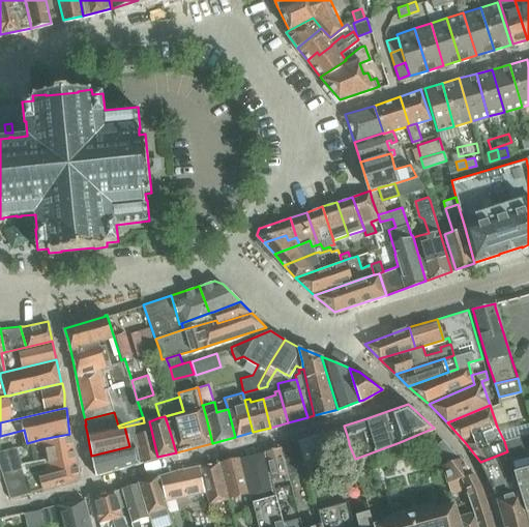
[(129,446),(91,456),(95,474),(140,463),(140,462),(136,445),(139,444),(136,433),(151,430),(149,421),(144,422),(124,427),(129,446)]
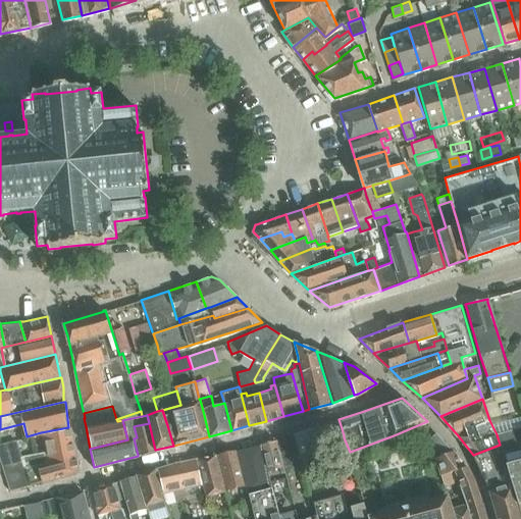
[(314,427),(294,433),(302,462),(324,455),(320,445),(344,437),(344,435),(341,425),(339,419),(314,427)]
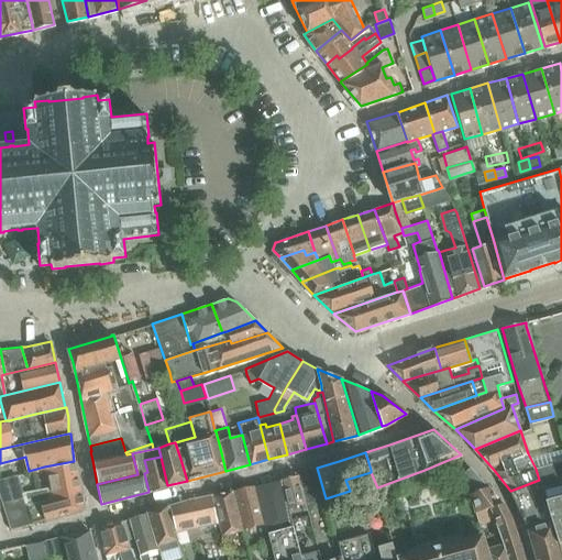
[(161,457),(144,460),(147,472),(152,490),(167,485),(161,457)]
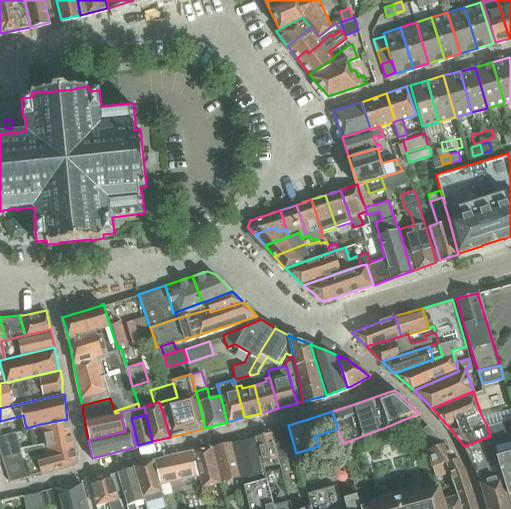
[(45,441),(21,445),(23,453),(25,458),(25,460),(74,448),(68,419),(67,419),(40,424),(45,441)]
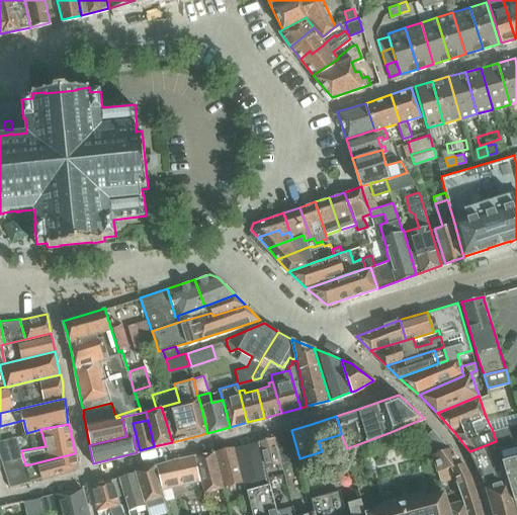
[(507,481),(516,514),(516,424),(493,431),(496,441),(498,445),(499,450),(502,462),(507,481)]
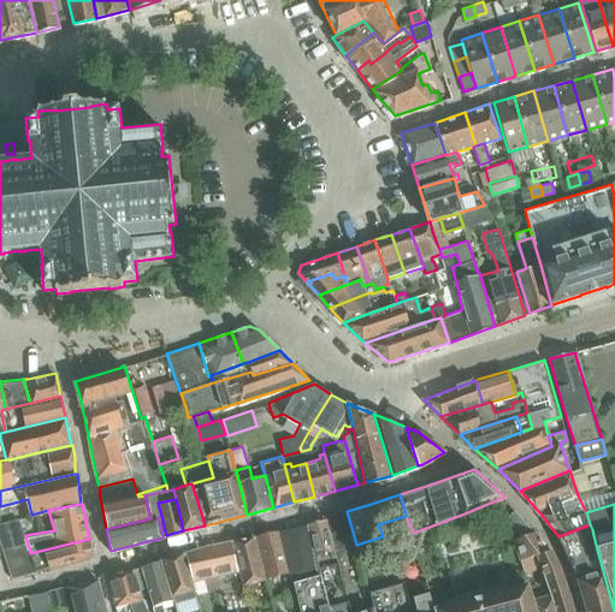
[(515,509),(508,515),(515,538),(527,533),(536,530),(519,514),(515,509)]
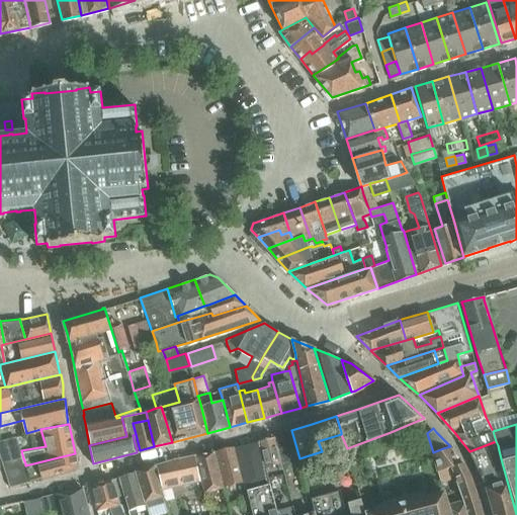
[(274,435),(281,460),(298,456),(291,430),(274,435)]
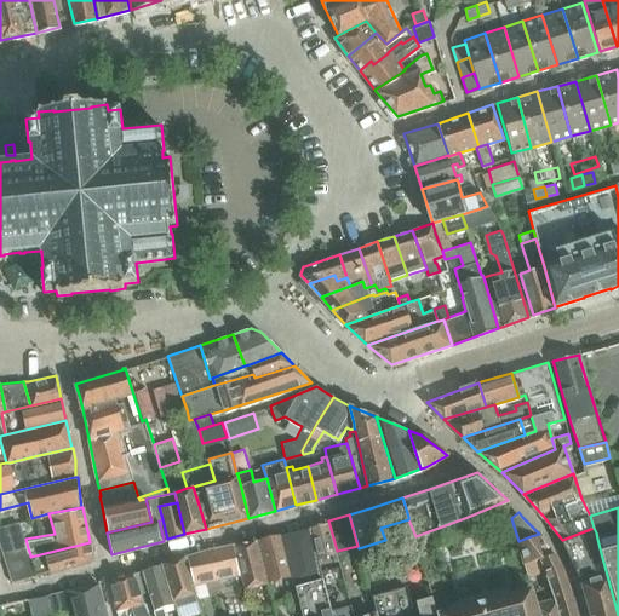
[(19,520),(0,525),(0,542),(4,556),(28,548),(26,539),(19,520)]
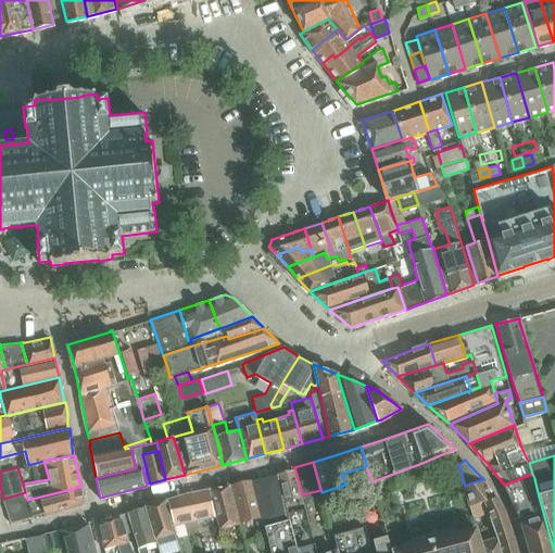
[(302,494),(294,467),(277,473),(285,501),(302,494)]
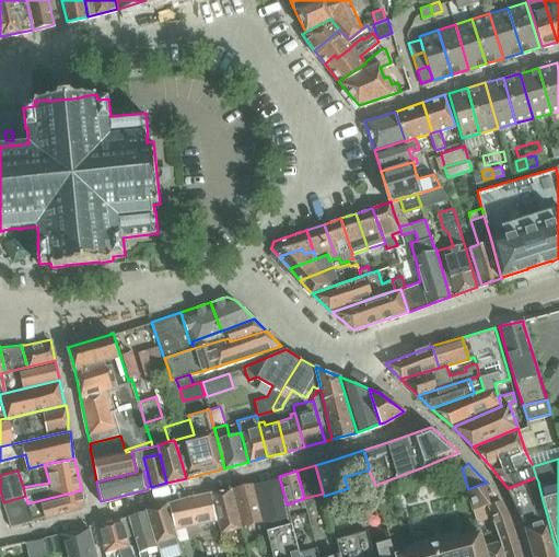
[(301,556),(300,552),(287,505),(279,476),(254,483),(264,519),(267,530),(266,530),(274,556),(301,556)]
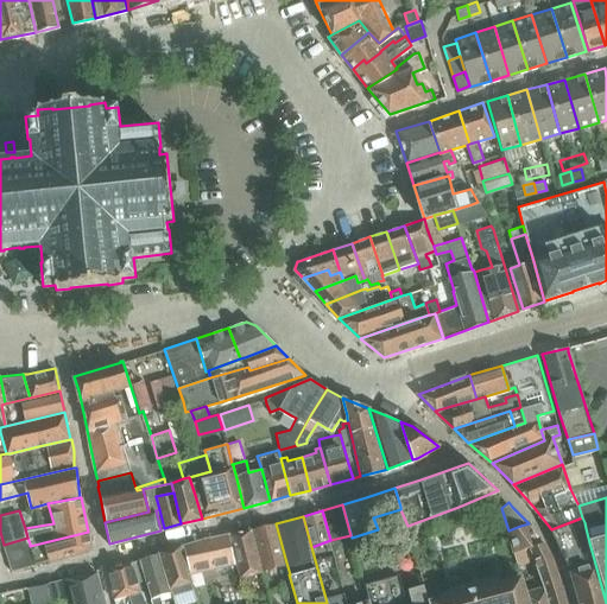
[(606,603),(595,564),(589,542),(586,528),(585,522),(582,517),(551,529),(571,572),(580,603),(606,603)]
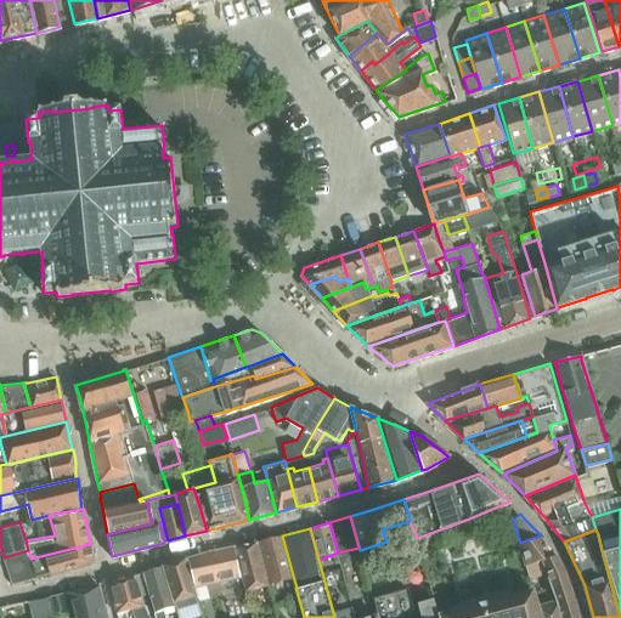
[(257,542),(267,582),(293,576),(282,536),(257,542)]
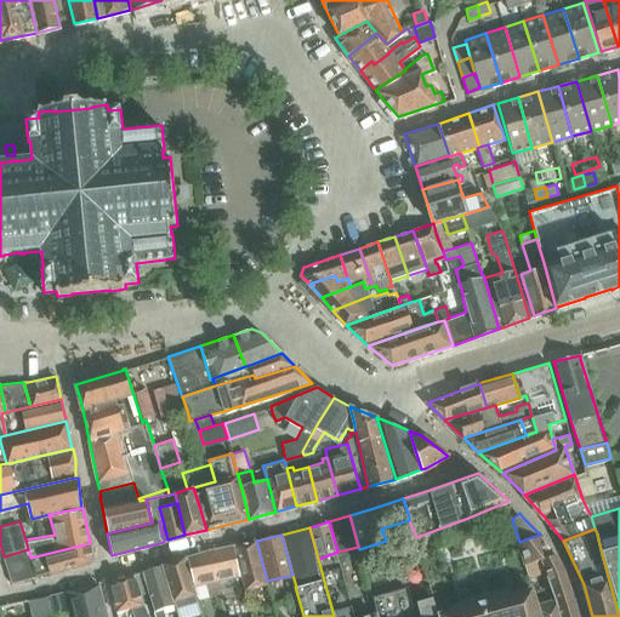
[(546,570),(555,599),(558,616),(576,616),(564,575),(553,555),(540,535),(532,537),(519,542),(528,576),(546,570)]
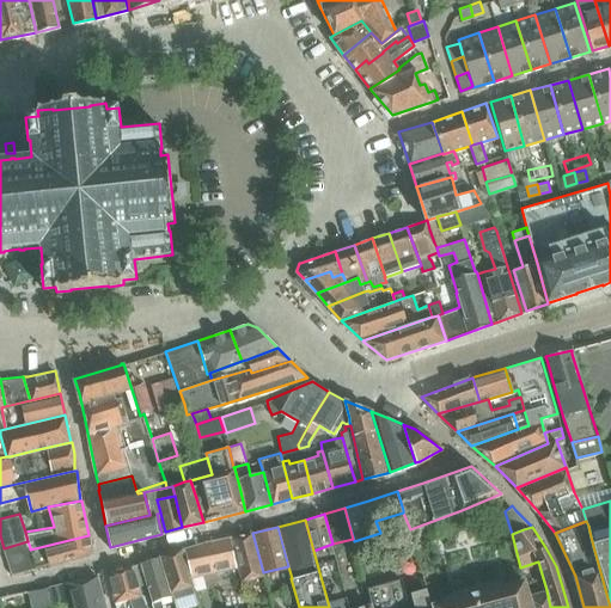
[(263,572),(252,533),(230,536),(236,559),(242,579),(263,573),(263,572)]
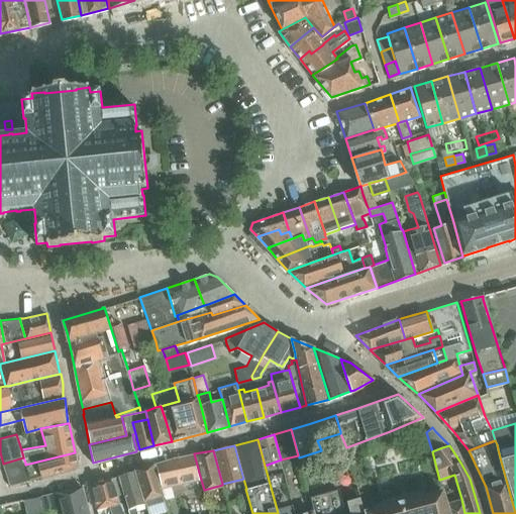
[(78,466),(75,452),(25,465),(30,479),(78,466)]
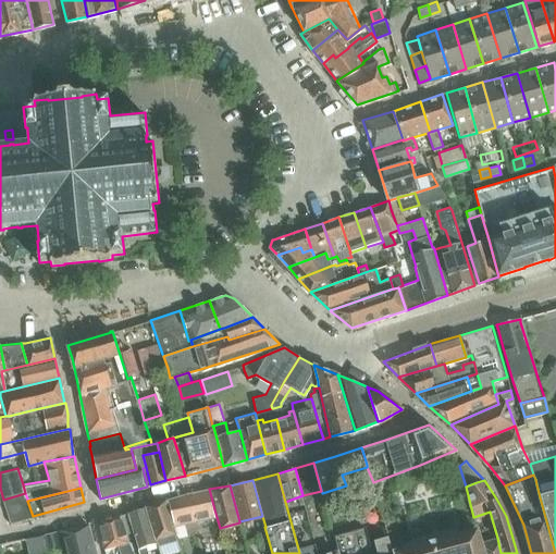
[(209,489),(188,493),(193,515),(214,509),(209,489)]
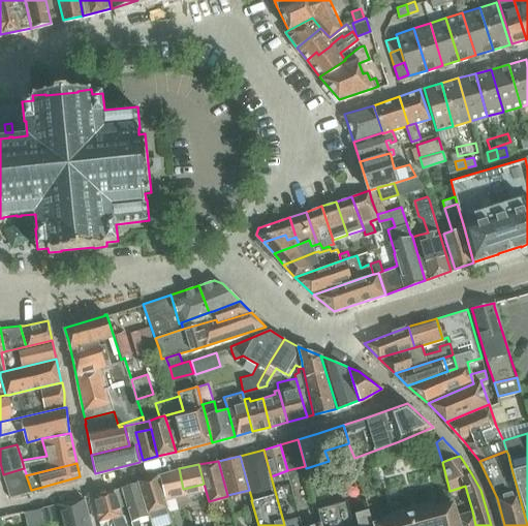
[(24,468),(3,474),(10,496),(31,490),(26,475),(26,473),(24,468)]
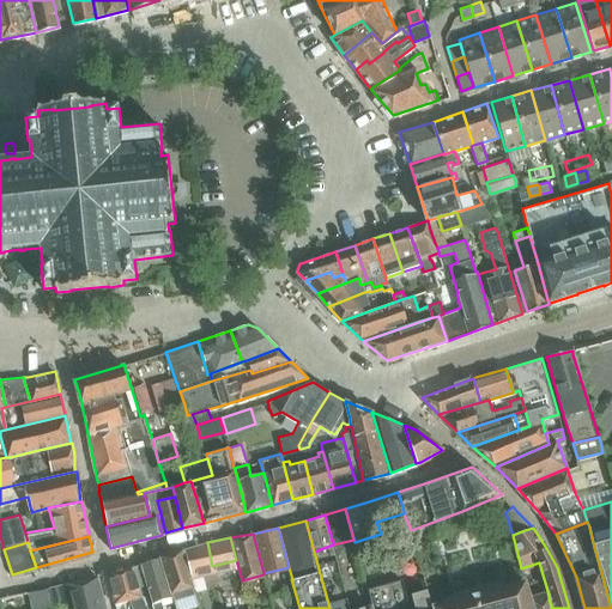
[(207,542),(182,549),(188,570),(189,576),(213,571),(212,566),(207,542)]
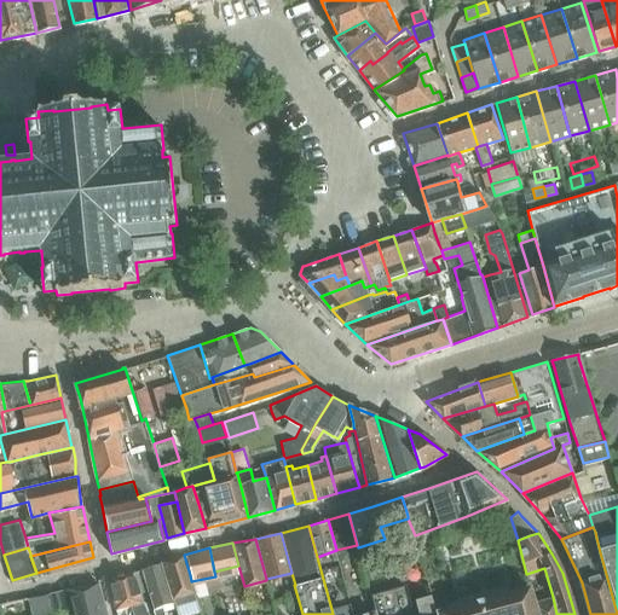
[(184,555),(163,562),(163,563),(174,602),(178,614),(183,614),(200,610),(191,581),(190,575),(184,555)]
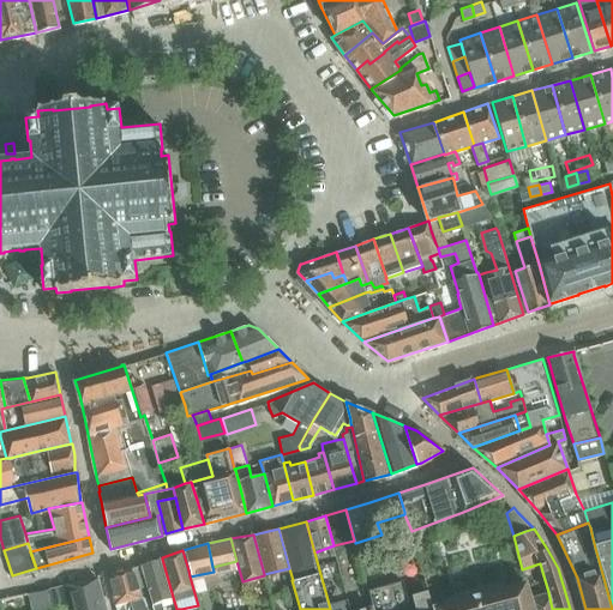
[(162,559),(140,565),(154,609),(163,609),(161,601),(173,597),(162,559)]
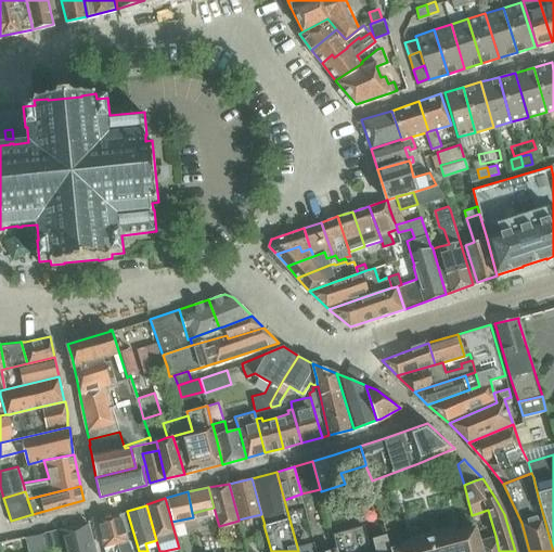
[(98,520),(104,547),(117,542),(119,551),(133,551),(130,538),(128,539),(120,512),(98,520)]
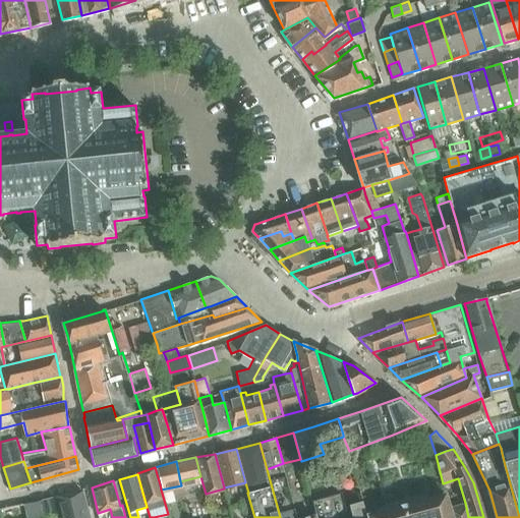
[(90,517),(82,488),(56,496),(61,517),(90,517)]
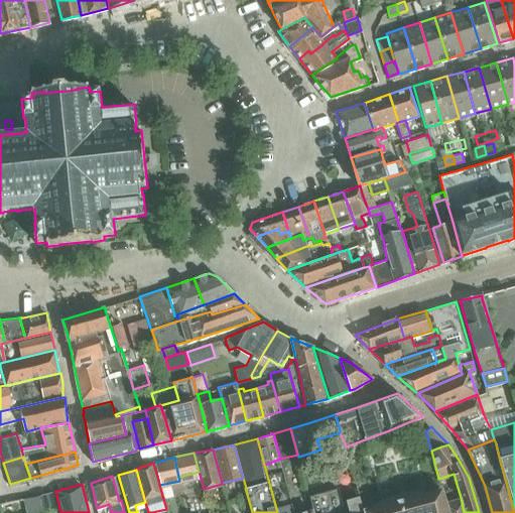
[(314,512),(364,512),(363,506),(360,497),(347,500),(350,512),(352,512),(355,512),(354,512),(345,512),(339,488),(310,496),(313,510),(314,512)]
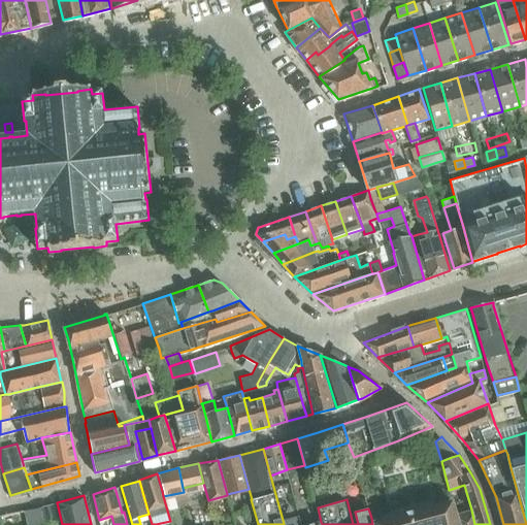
[(371,518),(372,524),(459,524),(456,514),(453,501),(377,522),(376,517),(371,518)]
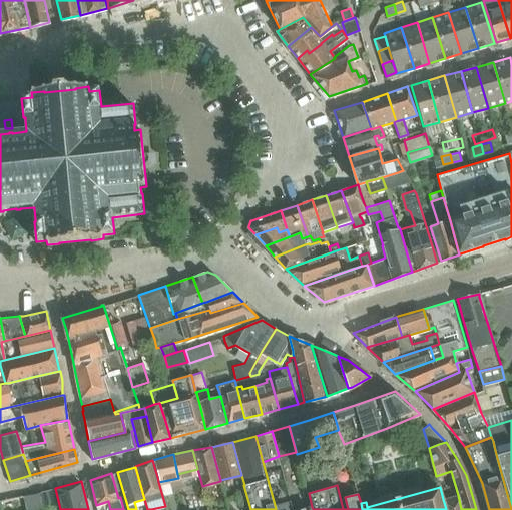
[(40,492),(23,496),(26,509),(40,509),(44,509),(40,492)]
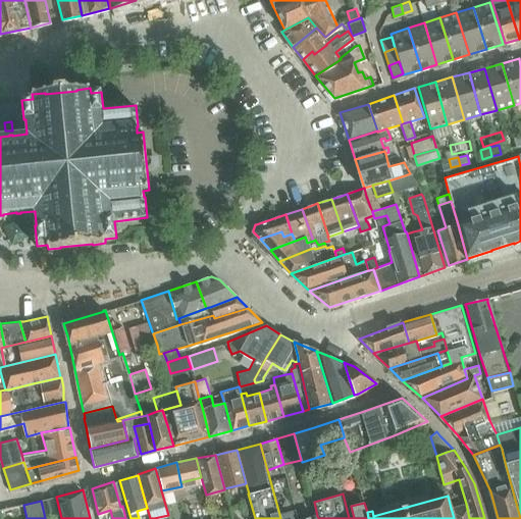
[(469,518),(466,504),(451,508),(454,518),(469,518)]
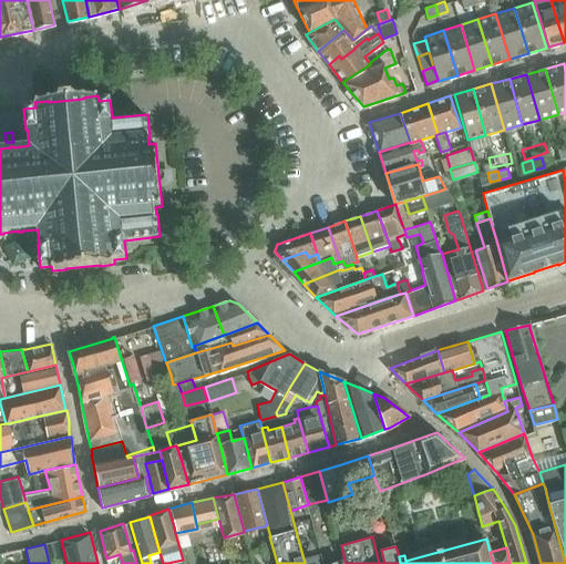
[(322,563),(320,554),(304,559),(305,563),(322,563)]
